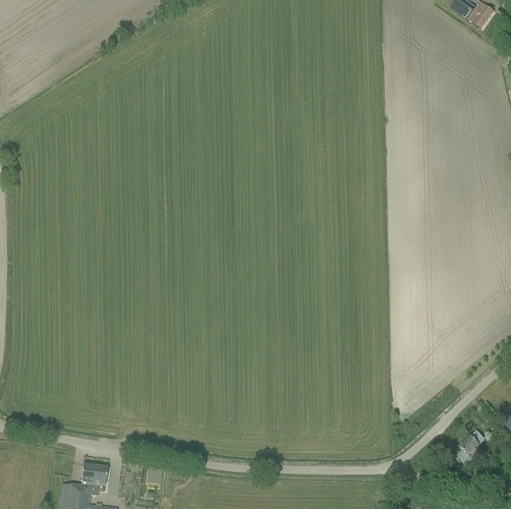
[(455,0),(451,6),(481,28),(494,10),(480,0),(478,2),(480,4),(476,9),(463,0),(455,0)]
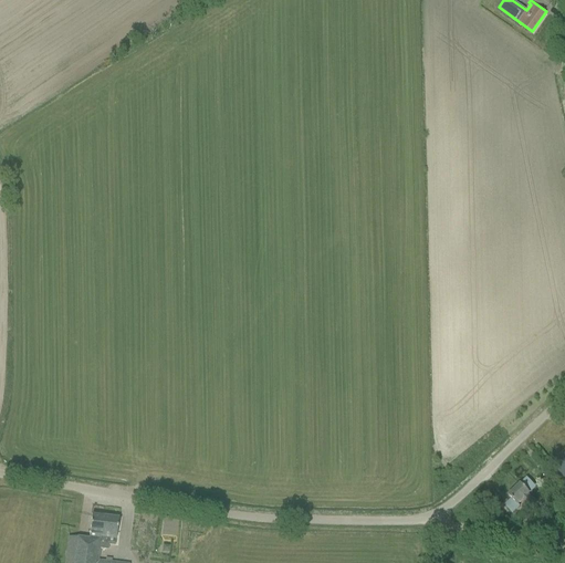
[(564,452),(553,461),(564,477),(564,452)]
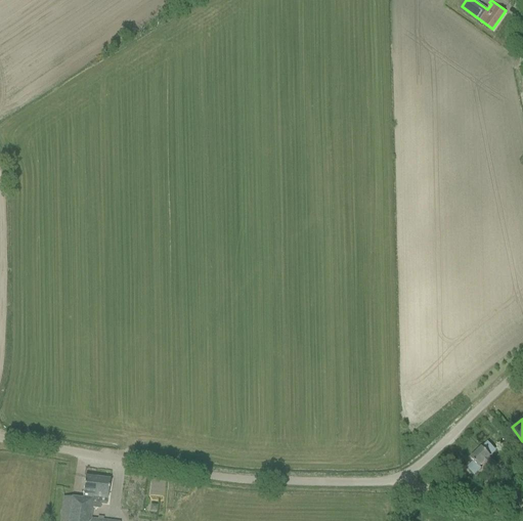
[(471,457),(474,460),(468,466),(475,473),(481,466),(480,465),(483,462),(489,468),(495,462),(489,456),(491,454),(490,453),(495,448),(488,441),(483,446),(482,445),(471,457)]
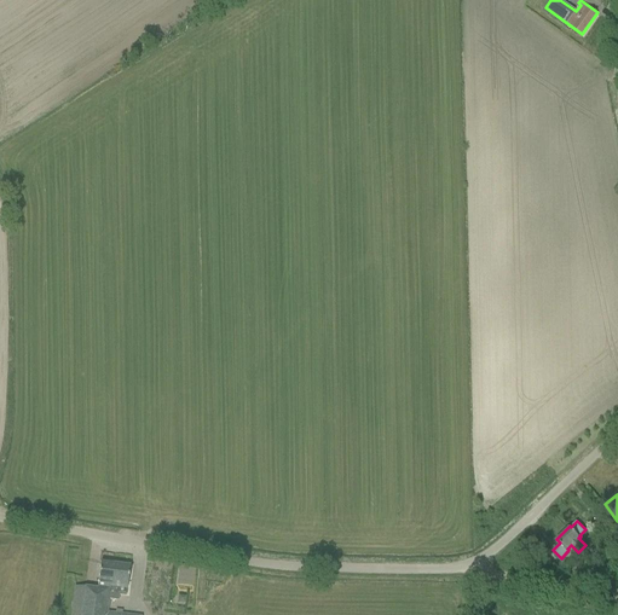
[(143,614),(107,610),(108,597),(109,587),(110,587),(110,586),(114,586),(114,584),(113,584),(113,580),(111,580),(113,572),(111,572),(113,562),(102,560),(100,561),(98,586),(76,584),(71,614),(80,614),(143,614)]
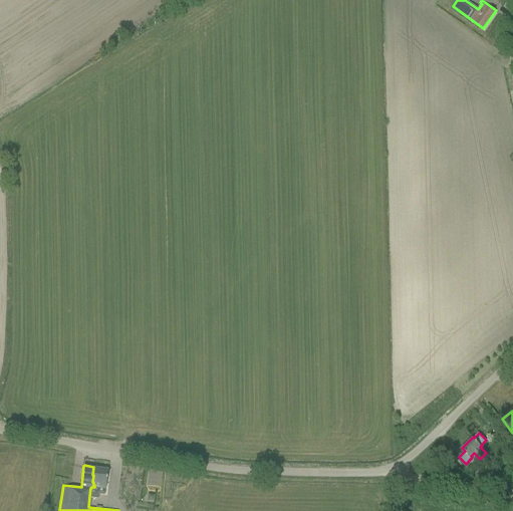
[(90,488),(89,496),(94,496),(97,497),(98,492),(105,493),(108,468),(93,467),(92,475),(93,475),(92,482),(93,482),(93,485),(94,485),(94,487),(91,487),(91,488),(90,488)]
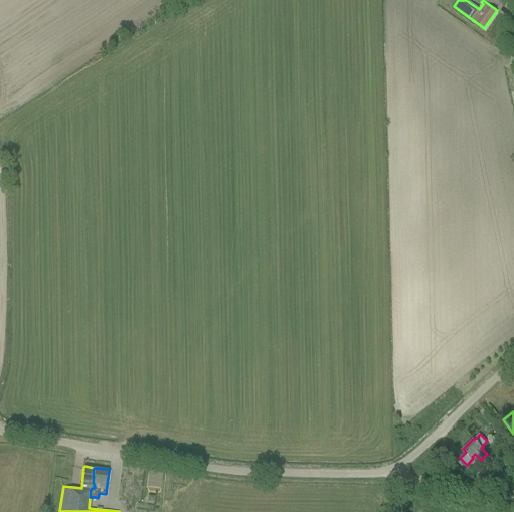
All buildings are outlined.
